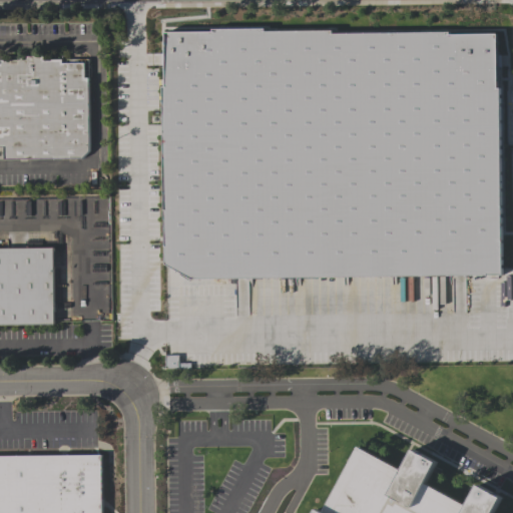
[(164,31),(201,31),(212,30),(212,28),(265,28),(265,31),(332,30),(332,33),(449,31),(449,34),(496,33),(497,87),(499,87),(502,275),(192,279),(165,264),(162,86),(165,86),(164,64),(161,65),(161,53),(164,53),(164,31)]
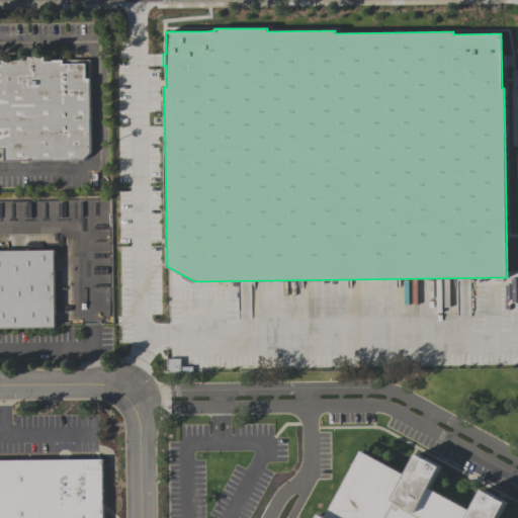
[(87,65),(87,79),(91,79),(91,154),(84,162),(5,162),(5,147),(0,147),(0,62),(19,62),(19,58),(46,58),(46,61),(64,61),(64,65),(87,65)]
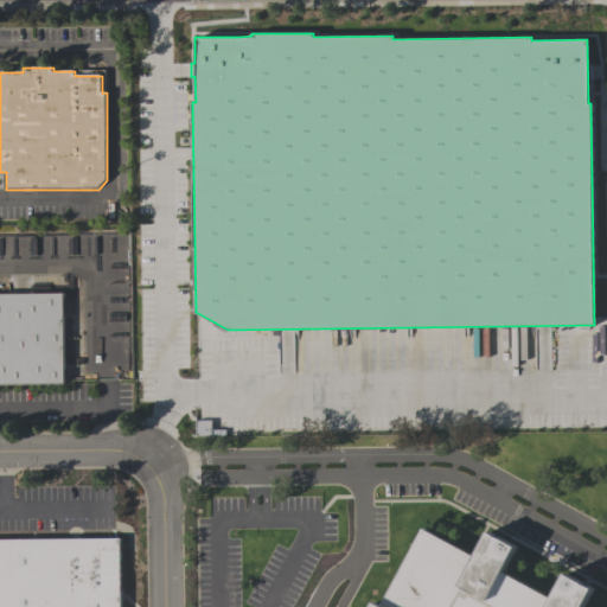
[(65,387),(0,387),(0,294),(64,294),(65,387)]
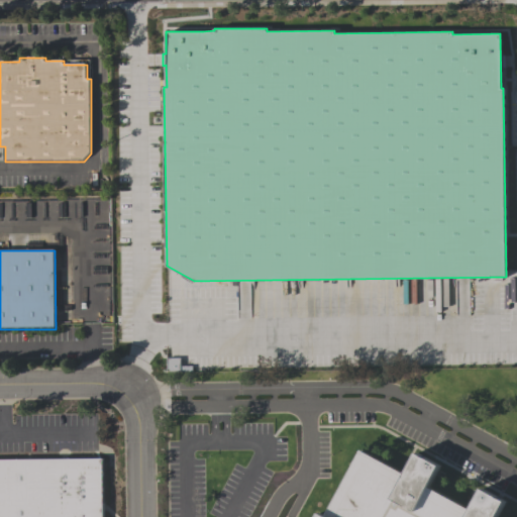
[(275,516),(279,510),(293,516),(305,516),(313,502),(323,507),(356,441),(400,463),(410,443),(448,462),(436,486),(467,501),(476,483),(507,499),(497,516),(275,516)]
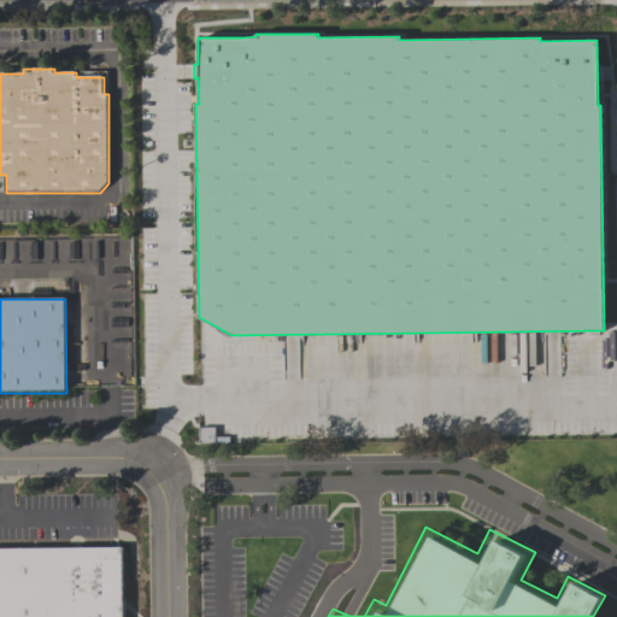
[(0,616),(0,551),(123,551),(123,616),(0,616)]
